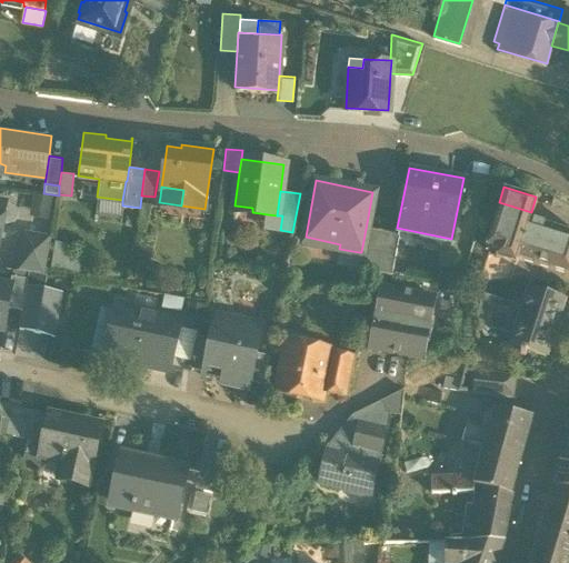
[(32,207),(49,210),(51,197),(35,193),(32,207)]
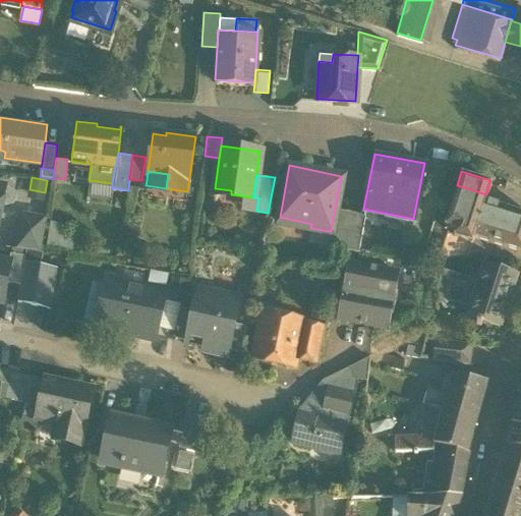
[(112,183),(89,180),(88,195),(111,198),(112,188),(112,183)]
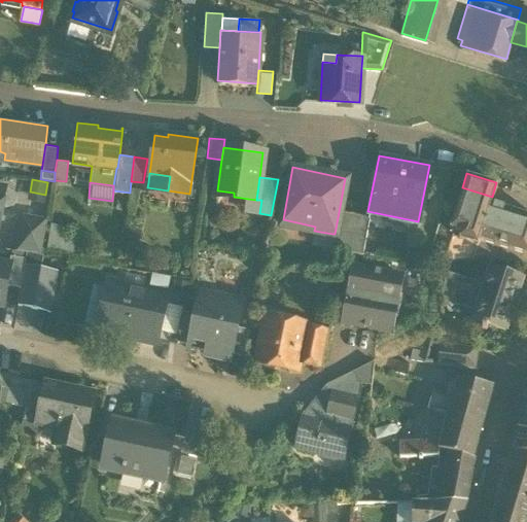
[(0,220),(2,206),(6,207),(12,205),(16,200),(14,193),(9,189),(5,188),(6,186),(0,184),(0,220)]
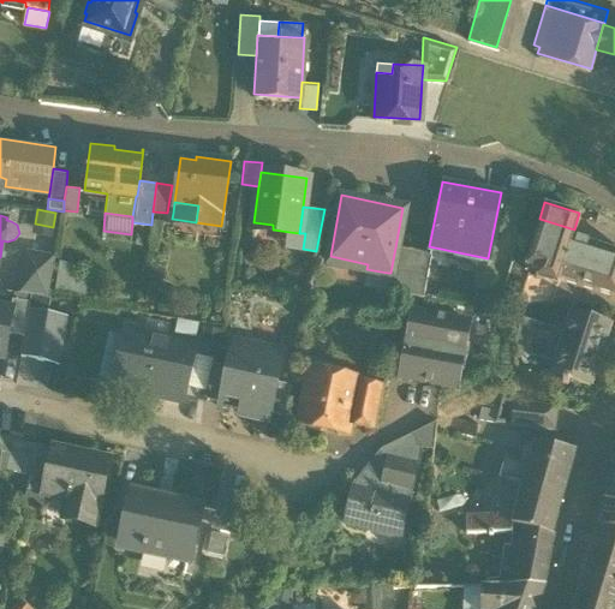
[(614,246),(573,233),(574,230),(539,219),(524,266),(529,267),(559,276),(614,293),(614,246)]
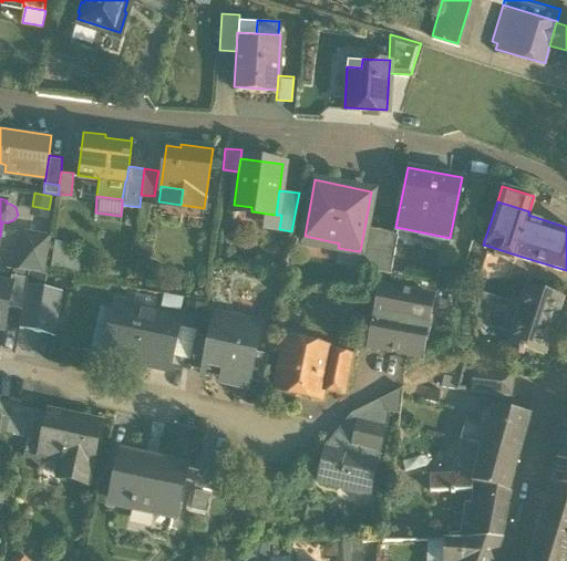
[(48,218),(49,209),(32,206),(31,215),(48,218)]
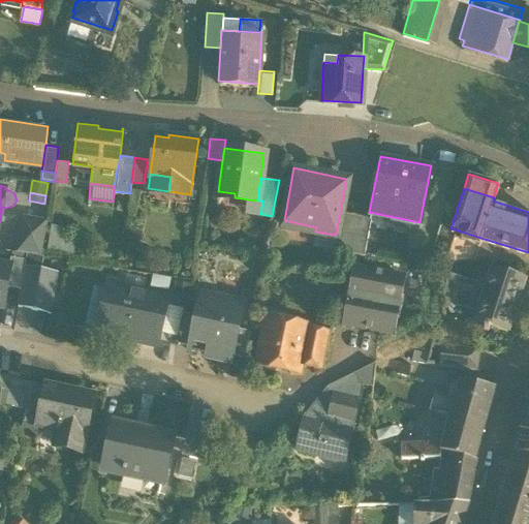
[(248,213),(260,214),(262,201),(257,201),(249,199),(248,213)]
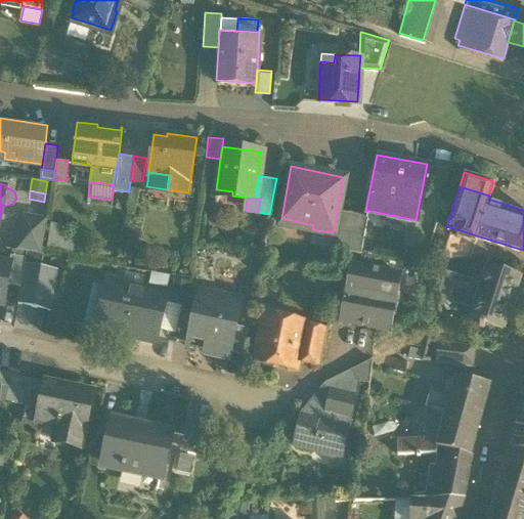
[(328,247),(342,250),(349,213),(337,211),(333,232),(331,232),(328,247)]
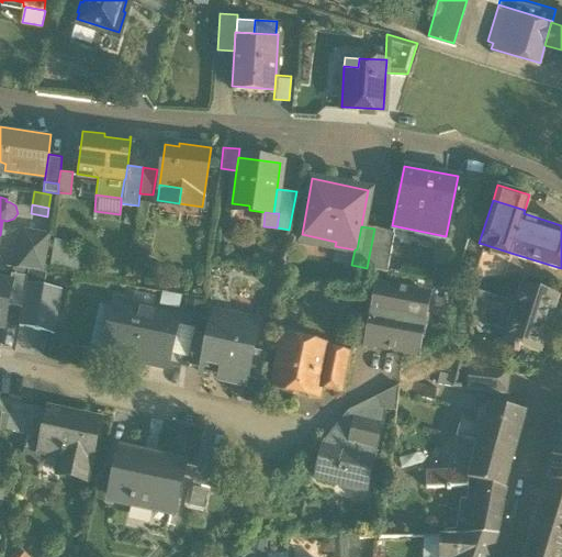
[(27,269),(43,273),(49,233),(24,229),(17,268),(27,269)]
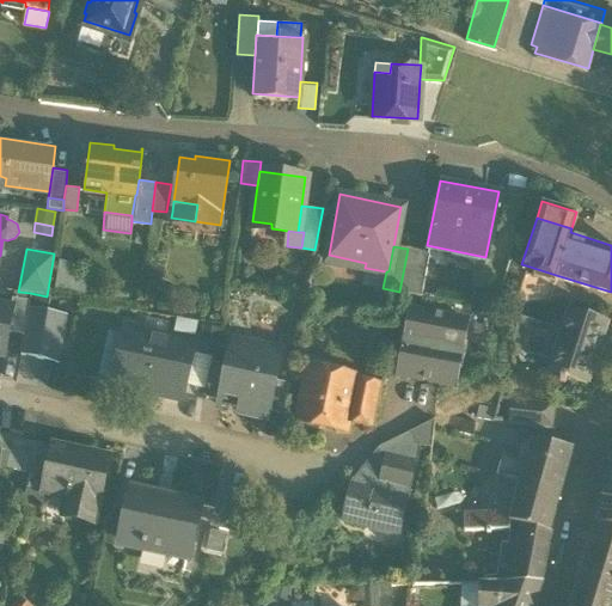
[(428,253),(408,249),(399,292),(420,295),(428,253)]
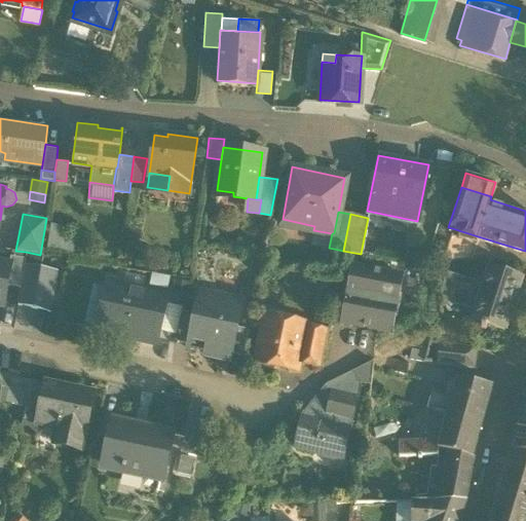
[(282,223),(313,230),(314,226),(283,219),(282,223)]
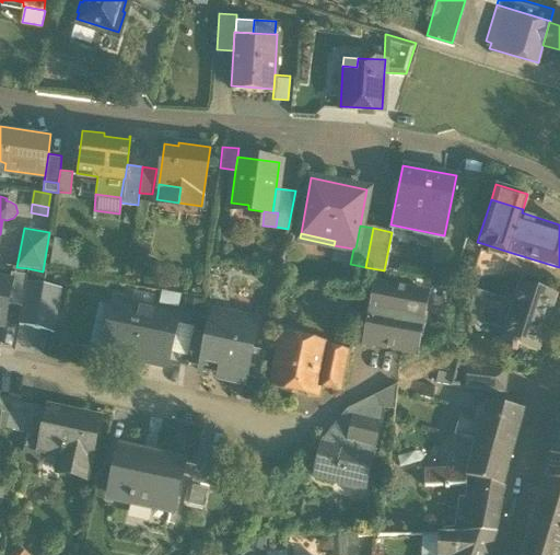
[(70,239),(54,238),(49,265),(79,269),(81,254),(68,253),(70,239)]
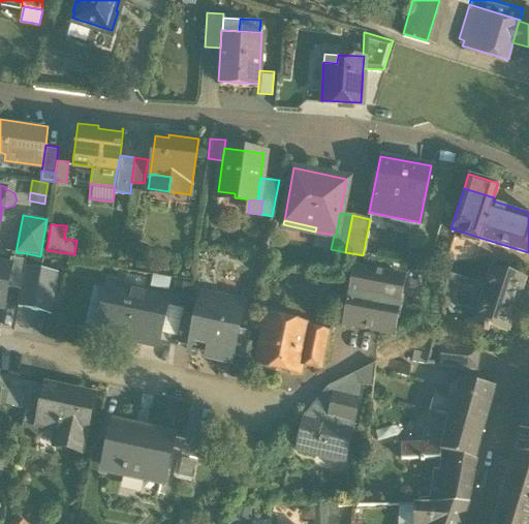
[(455,229),(445,259),(474,257),(480,238),(455,229)]
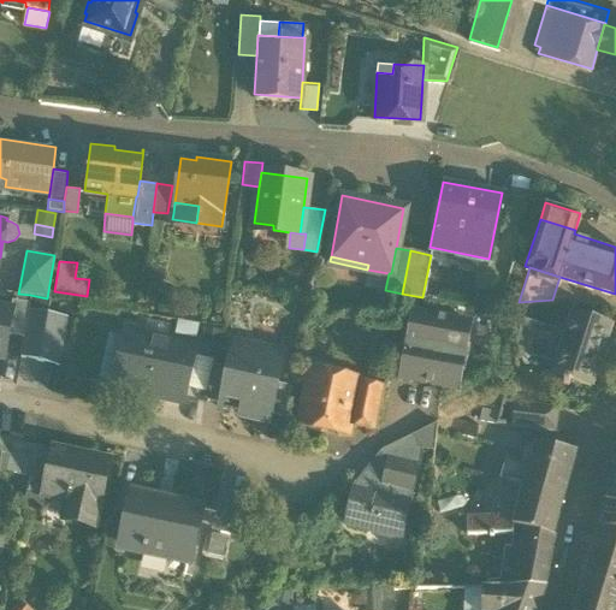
[(389,273),(367,270),(365,288),(385,292),(385,290),(389,273)]
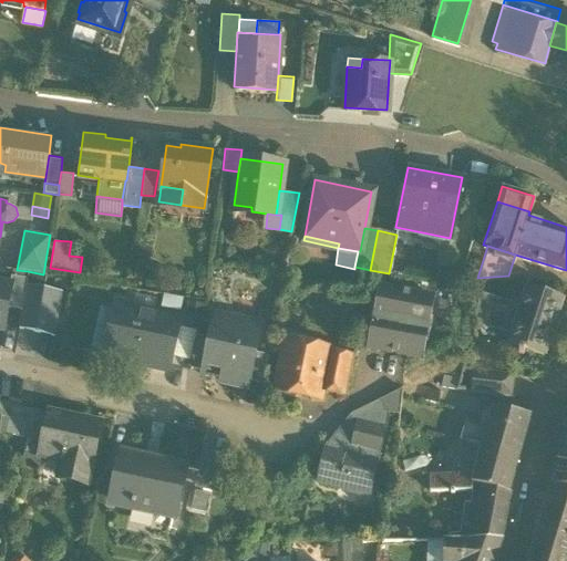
[(7,307),(22,309),(26,284),(27,278),(11,276),(10,282),(11,282),(7,307)]
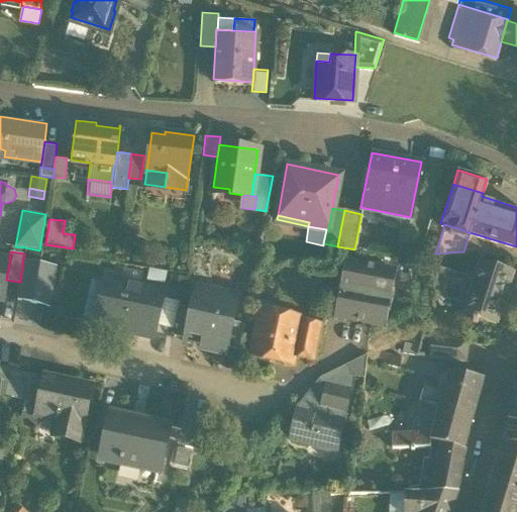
[(0,300),(3,301),(6,280),(10,258),(9,258),(0,256),(0,300)]
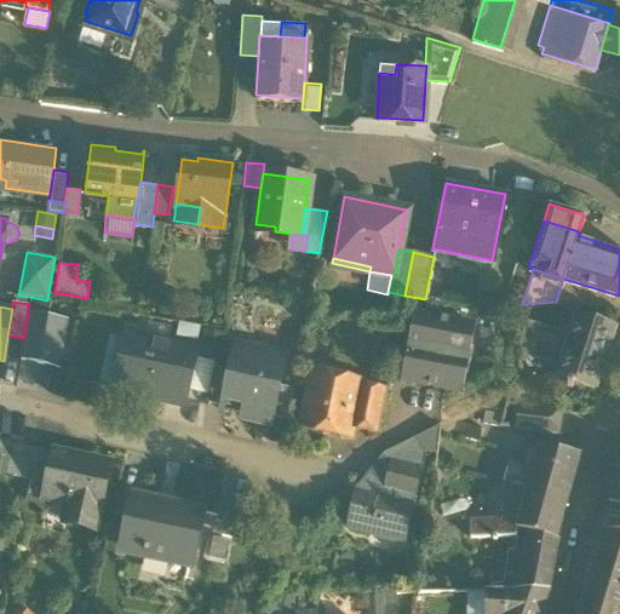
[(68,319),(28,311),(24,338),(21,359),(59,365),(68,319)]
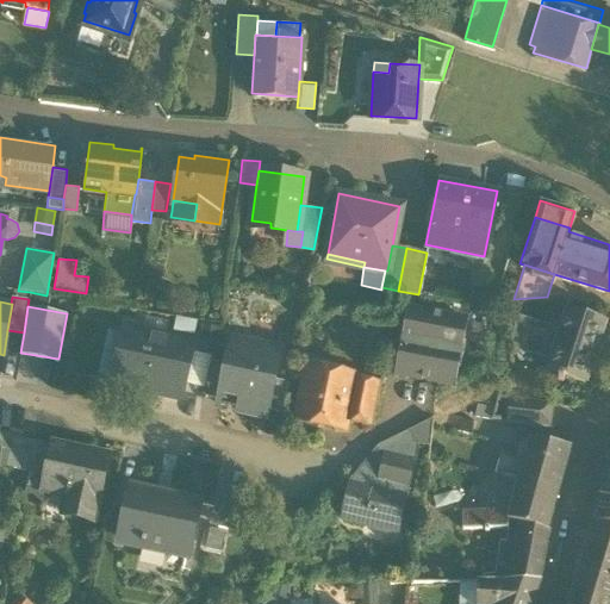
[(396,373),(453,384),(456,363),(453,362),(458,340),(461,340),(465,319),(409,307),(404,334),(400,332),(398,347),(402,347),(396,373)]
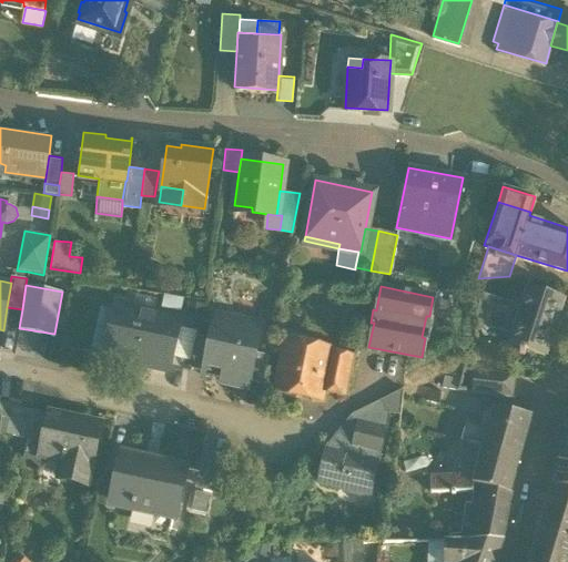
[(525,349),(544,355),(563,296),(528,286),(523,303),(515,328),(509,344),(520,347),(519,351),(524,353),(525,349)]
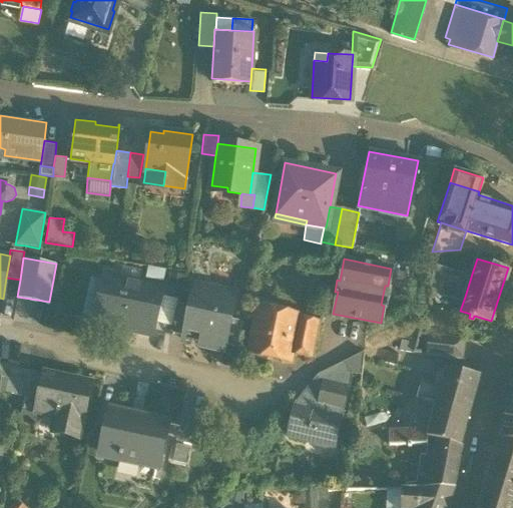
[(451,293),(465,297),(472,274),(434,263),(426,290),(443,295),(451,293)]
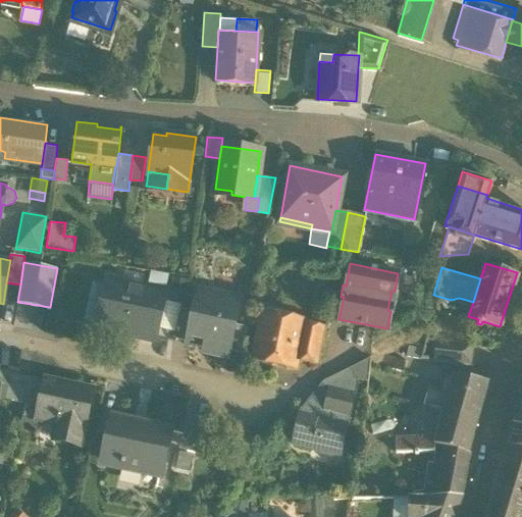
[(124,269),(120,283),(142,289),(145,274),(124,269)]
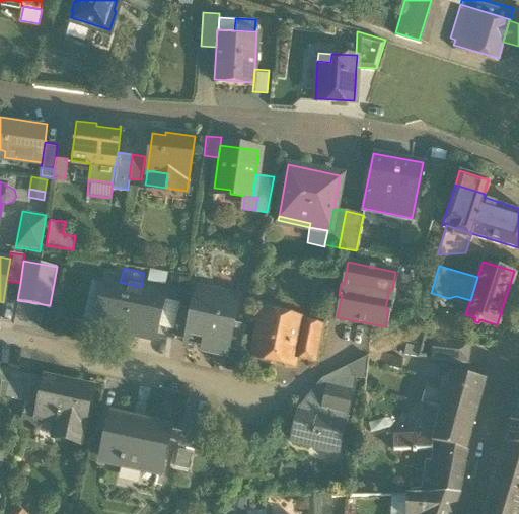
[(149,268),(147,281),(165,284),(167,271),(149,268)]
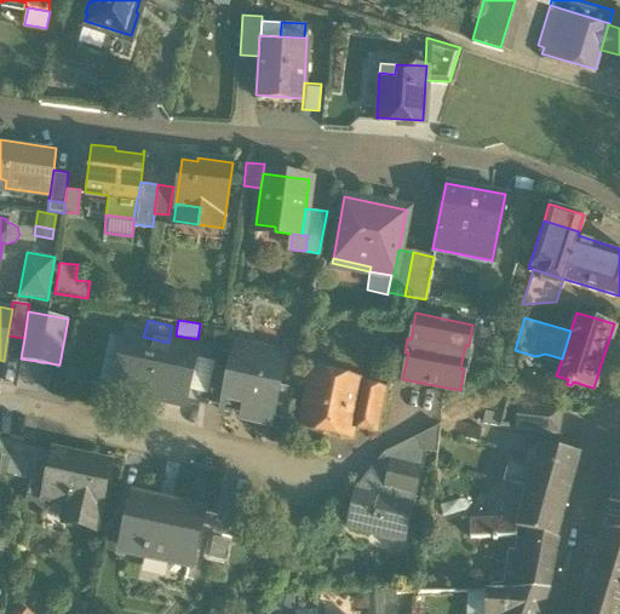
[(118,389),(130,334),(116,331),(104,385),(118,389)]
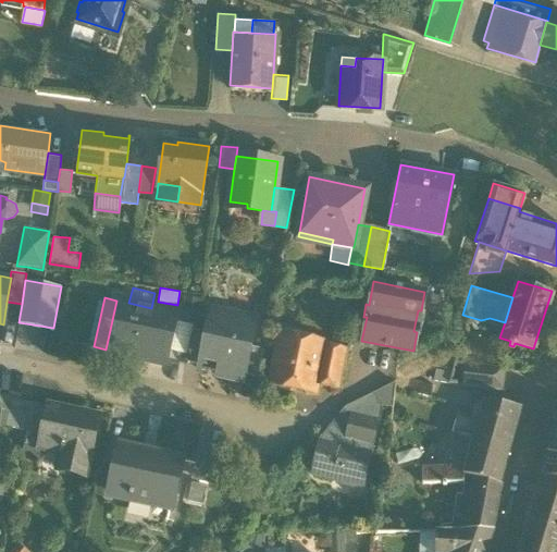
[(106,350),(162,363),(165,350),(172,320),(174,314),(151,308),(128,303),(116,301),(106,350)]
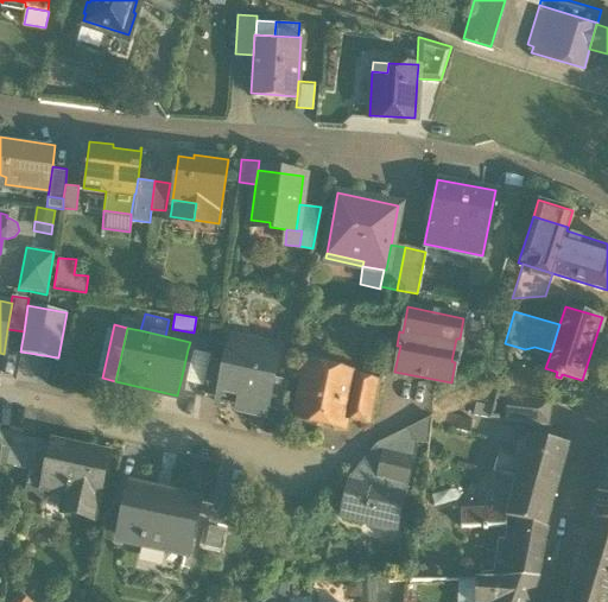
[(232,338),(229,348),(251,353),(253,343),(232,338)]
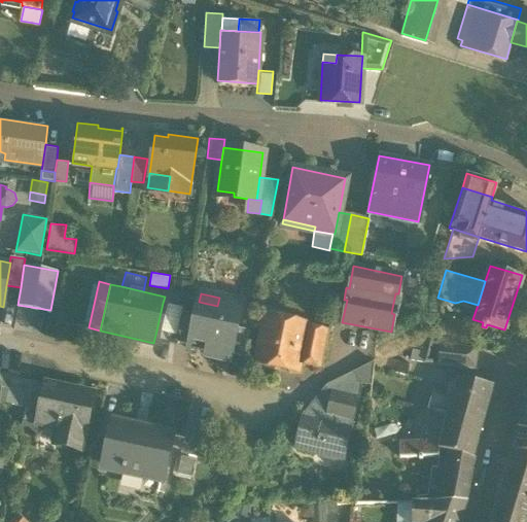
[(216,355),(229,358),(231,353),(236,327),(241,303),(219,298),(217,306),(199,302),(197,313),(189,344),(188,349),(203,352),(203,353),(216,356),(216,355)]
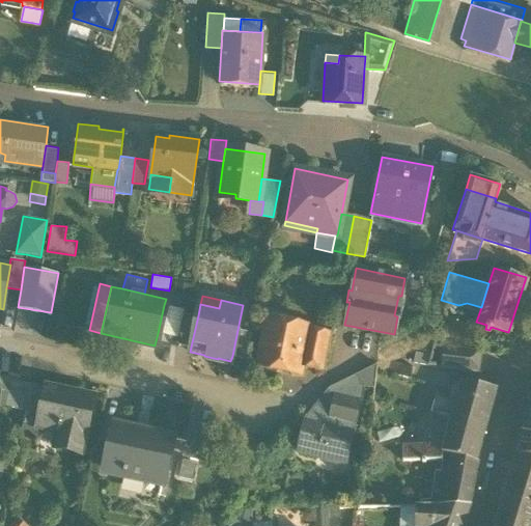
[(185,309),(164,305),(158,333),(177,338),(184,312),(185,309)]
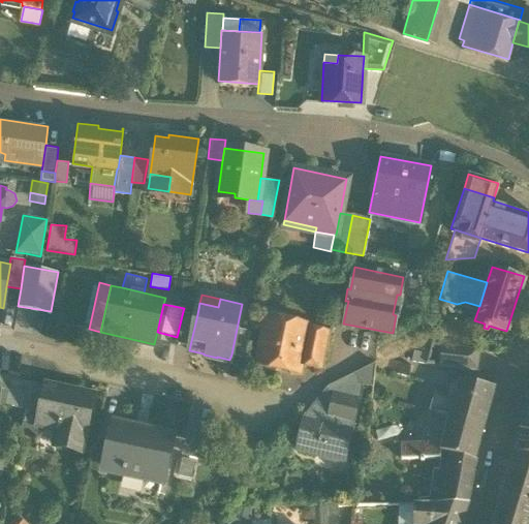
[(176,342),(190,345),(197,314),(183,311),(177,337),(176,342)]
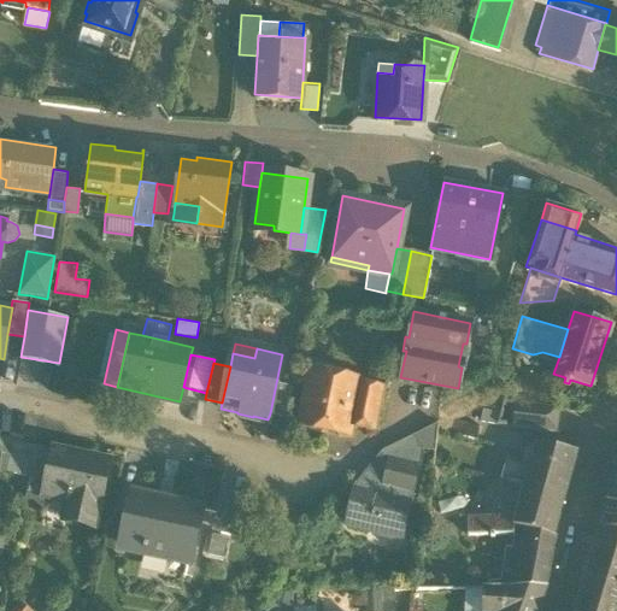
[(301,426),(346,435),(348,424),(357,382),(357,379),(330,374),(329,380),(311,376),(301,426)]
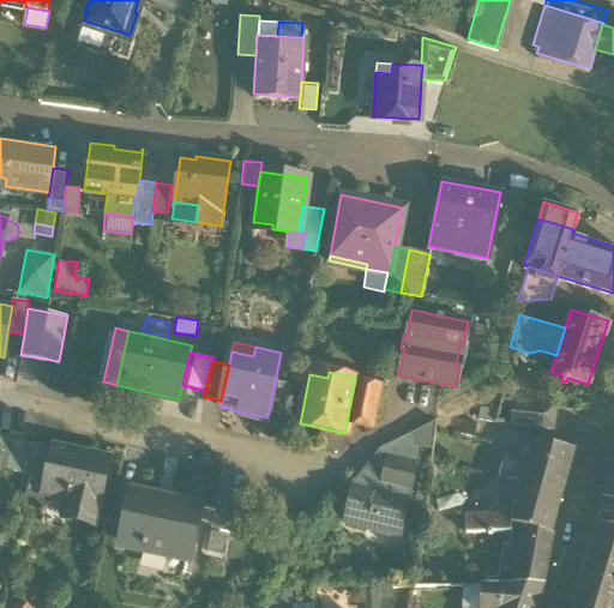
[(347,422),(374,428),(383,385),(355,380),(347,422)]
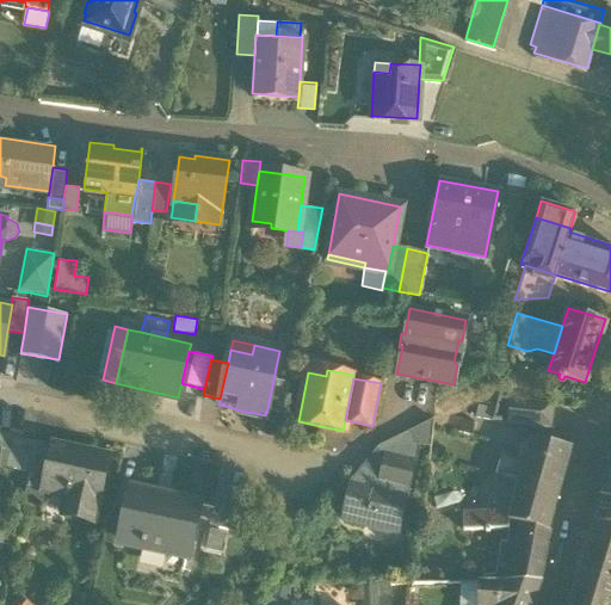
[(267,409),(282,413),(288,382),(273,380),(267,409)]
